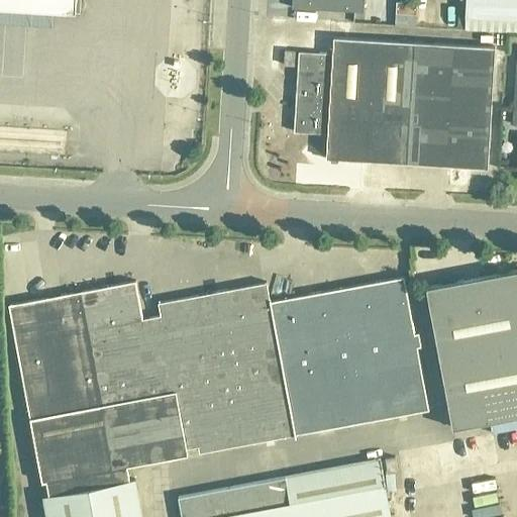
[(0,0),(0,6),(76,11),(76,0),(0,0)]
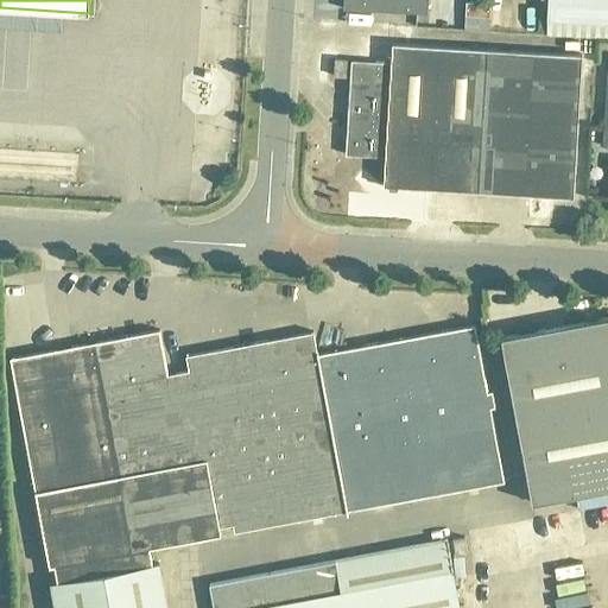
[(344,0),(344,10),(428,14),(428,0),(344,0)]
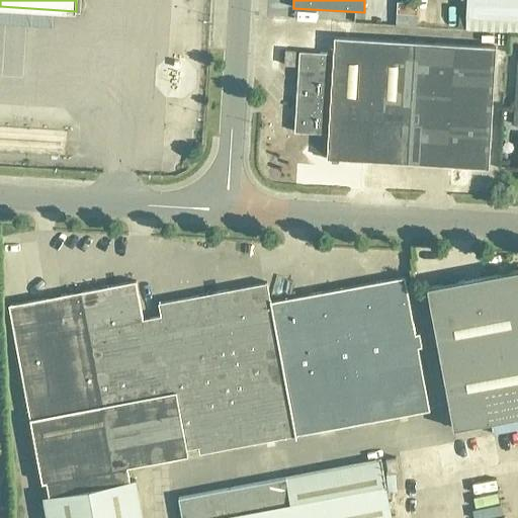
[(517,0),(466,0),(465,16),(517,19),(517,0)]
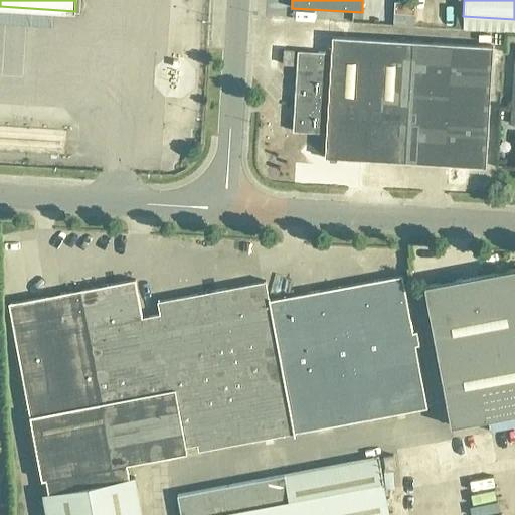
[(394,14),(414,15),(415,3),(395,2),(394,14)]
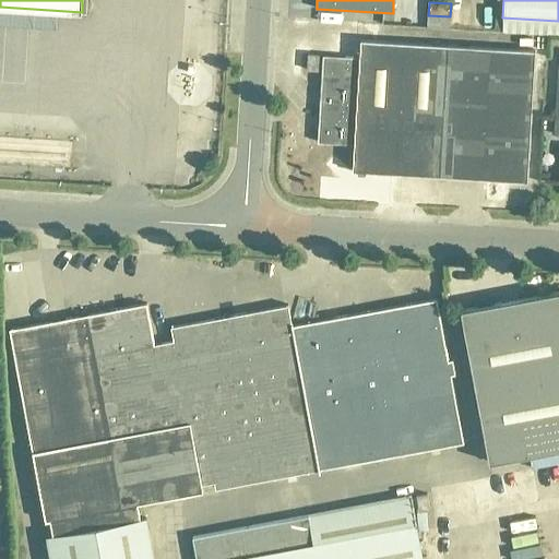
[(496,3),(484,3),(486,25),(498,24),(496,3)]
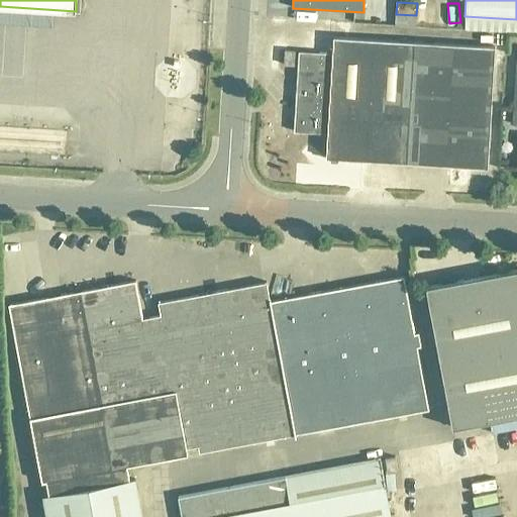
[(299,53),(294,132),(327,134),(326,160),(488,168),(496,46),(333,36),(332,55),(299,53)]
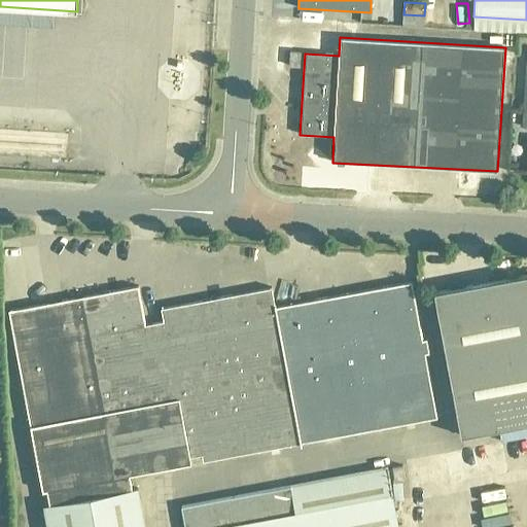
[(289,50),(289,67),(300,67),(300,51),(289,50)]
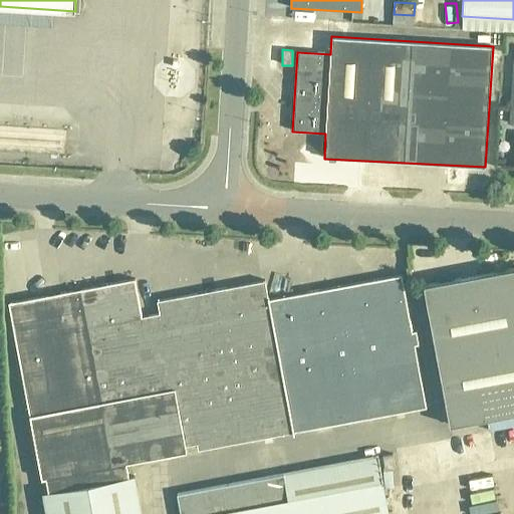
[(513,267),(425,285),(451,425),(513,413),(513,267)]
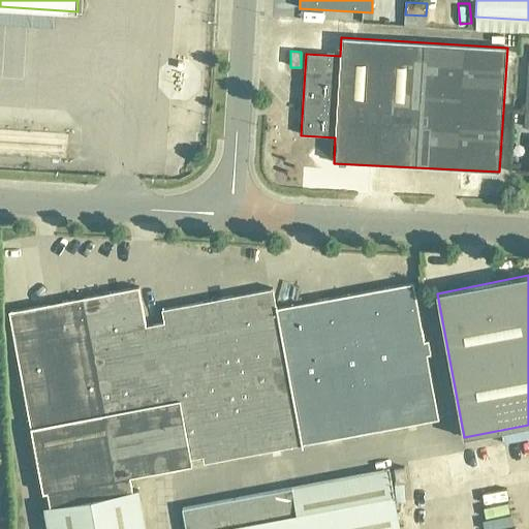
[(139,286),(11,311),(44,493),(49,492),(52,507),(47,507),(50,528),(146,528),(138,490),(133,491),(131,477),(193,465),(192,459),(204,457),(206,463),(440,418),(414,283),(278,309),(275,289),(163,310),(165,323),(147,327),(139,286)]
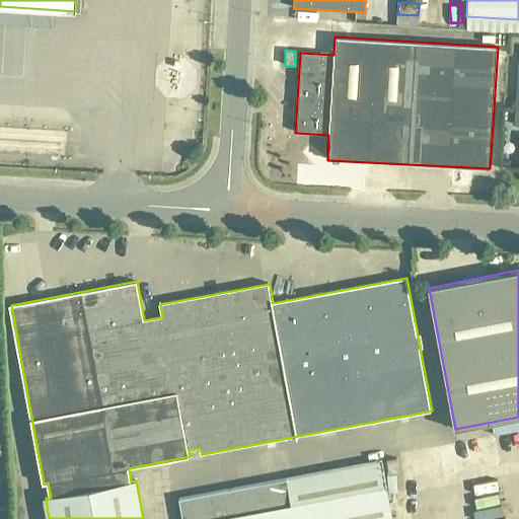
[(387,460),(389,474),(400,472),(397,458),(387,460)]
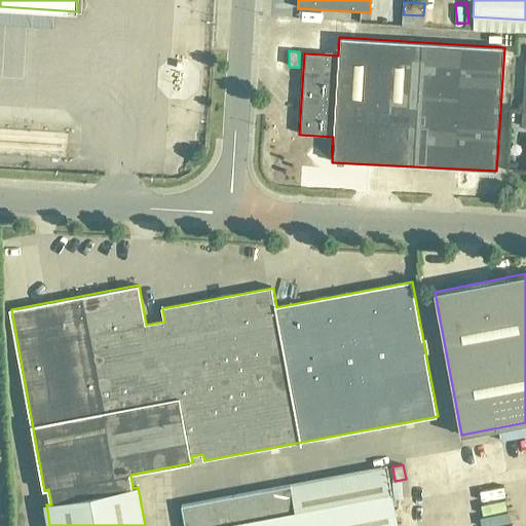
[(182,506),(185,525),(398,525),(387,467),(291,486),(182,506)]
